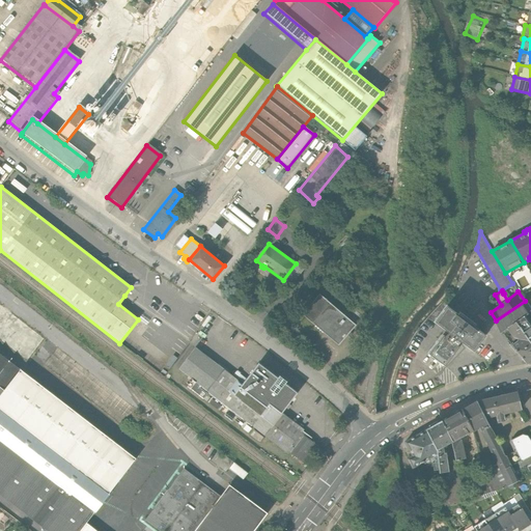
[(355,325),(319,295),(303,314),(338,344),(355,325)]
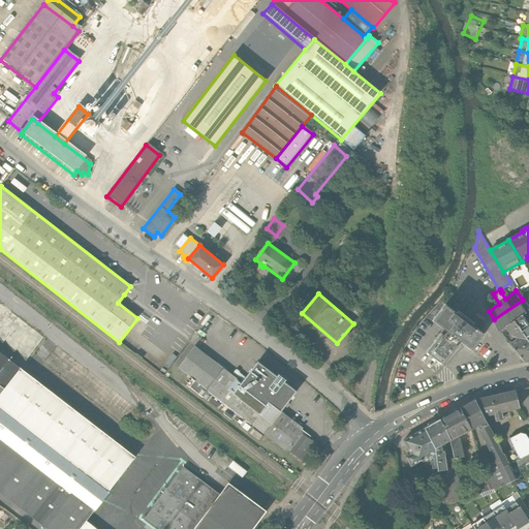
[(0,333),(33,356),(49,334),(0,300),(0,333)]
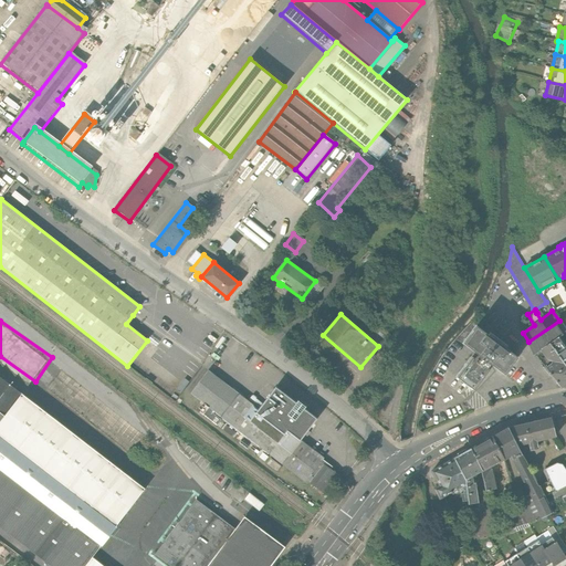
[(565,331),(565,329),(559,321),(528,342),(534,355),(541,349),(549,343),(558,336),(562,334),(565,331)]
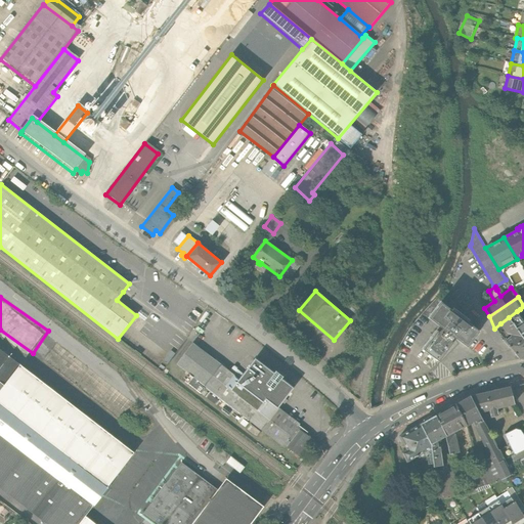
[(467,346),(478,331),(468,322),(469,320),(453,308),(451,311),(441,302),(429,318),(440,326),(423,349),(438,361),(452,343),(450,341),(453,337),(467,346)]
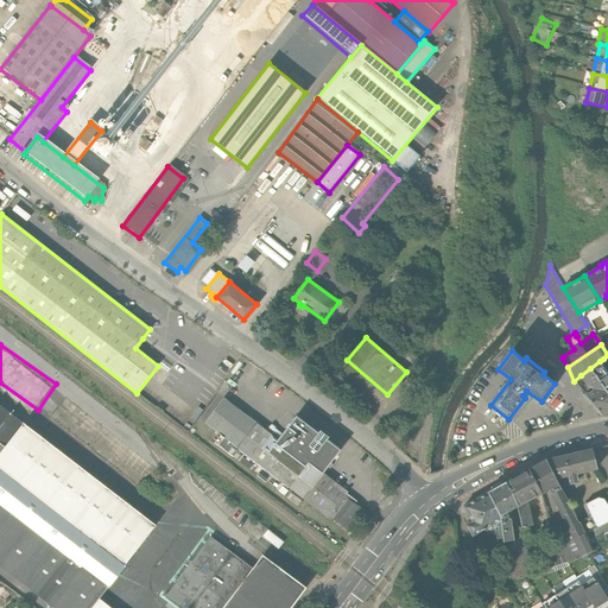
[(607,373),(600,361),(590,368),(607,393),(607,373)]
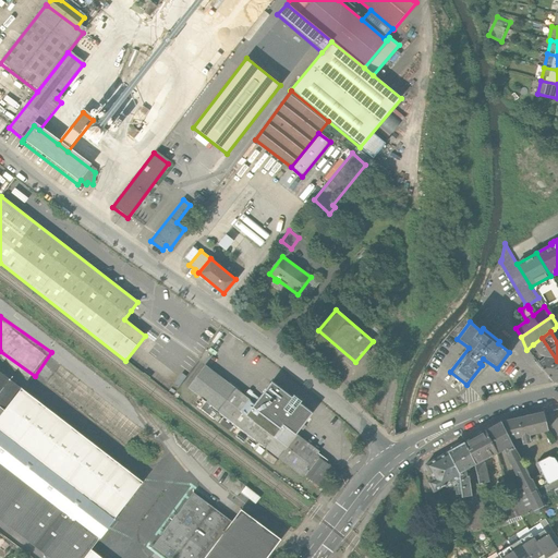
[(554,383),(557,380),(557,361),(542,338),(533,344),(541,354),(544,355),(544,359),(537,363),(554,383)]
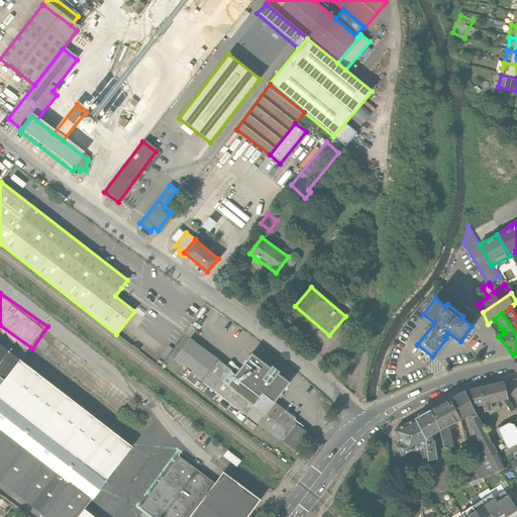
[(196,375),(203,381),(219,360),(192,339),(176,358),(187,368),(196,375)]
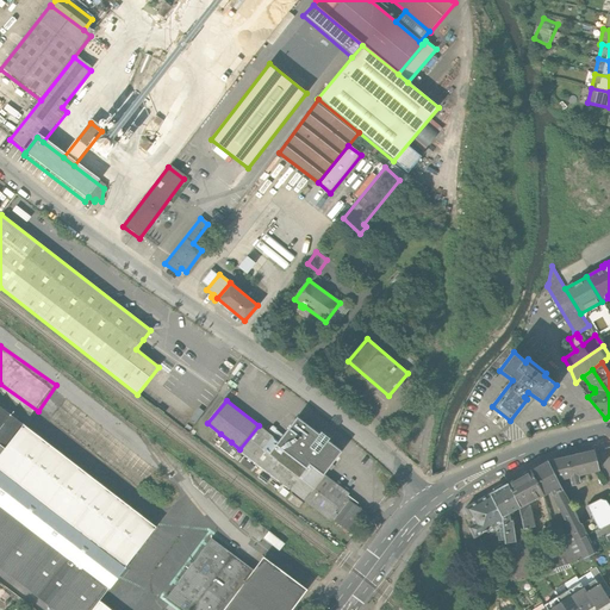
[(0,405),(0,455),(24,424),(0,405)]
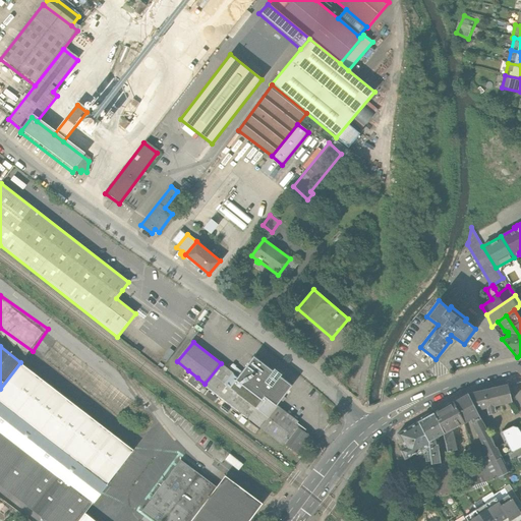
[(256,356),(239,378),(265,398),(266,396),(278,405),(293,386),(256,356)]
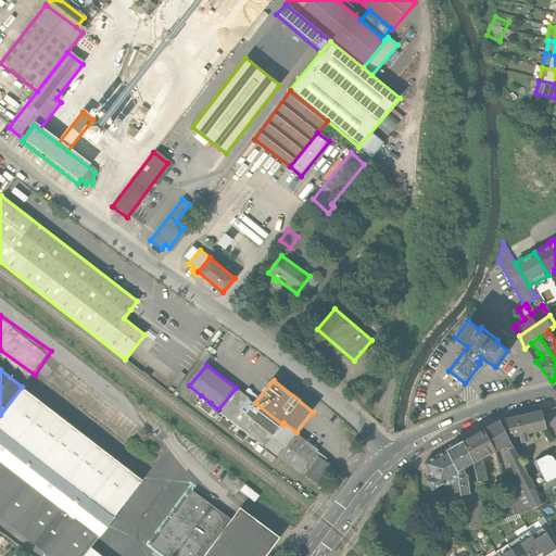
[(0,415),(0,427),(115,516),(143,480),(22,387),(0,415)]
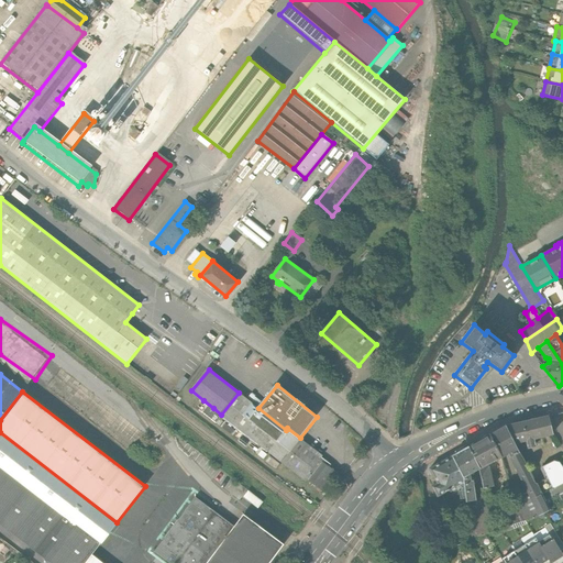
[(305,481),(307,478),(322,459),(324,456),(300,438),(287,428),(286,430),(258,408),(239,393),(221,415),(305,481)]
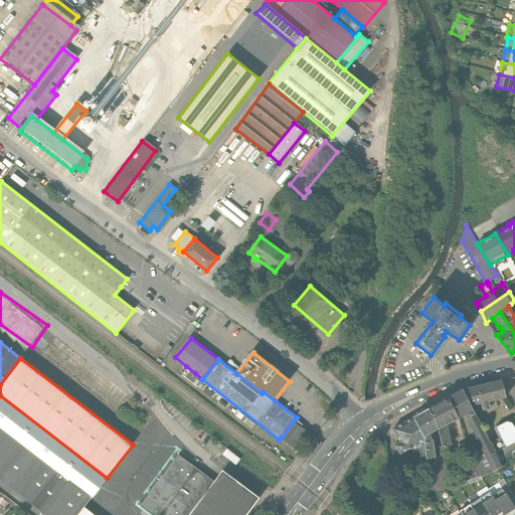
[(180,373),(198,388),(203,383),(193,376),(195,373),(186,366),(180,373)]
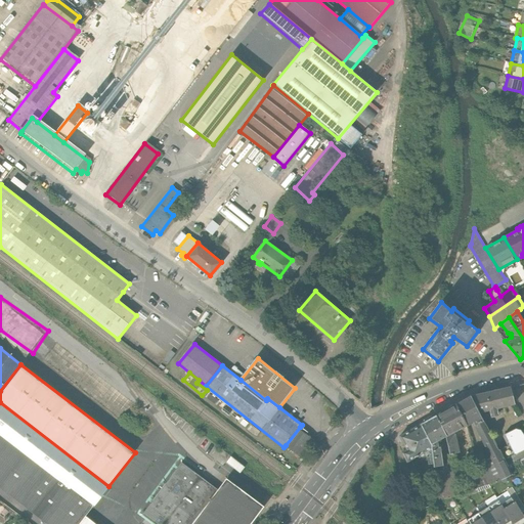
[(510,387),(470,397),(478,412),(489,409),(490,417),(497,416),(495,408),(514,403),(510,387)]
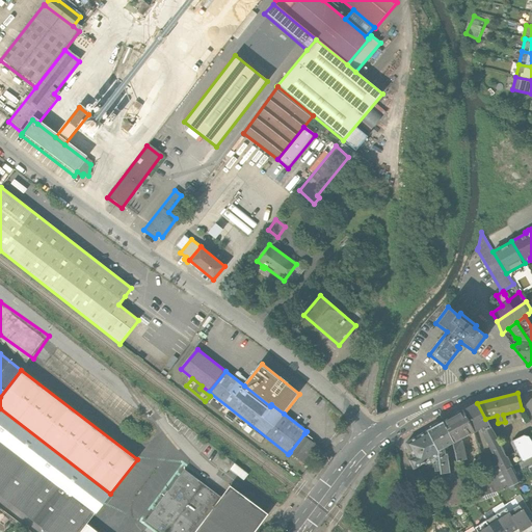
[(479,429),(481,432),(489,427),(487,424),(485,419),(477,403),(462,411),(473,432),(479,429)]
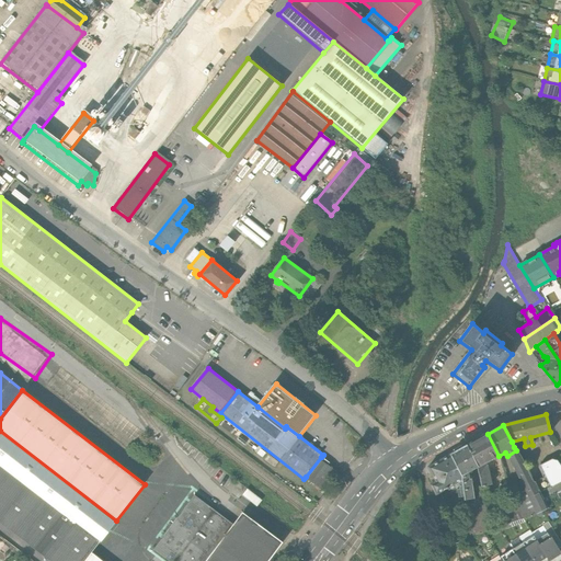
[(0,464),(101,541),(116,521),(0,431),(0,464)]
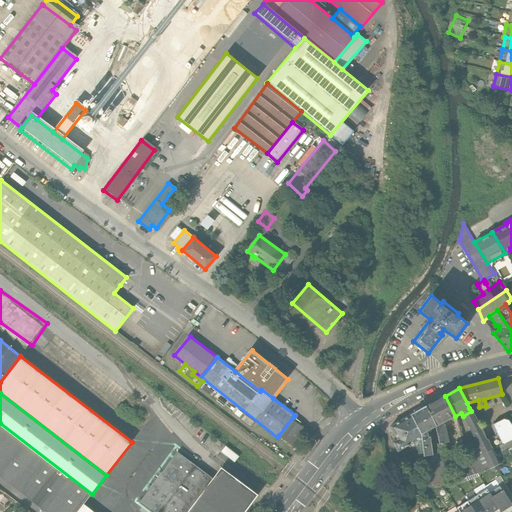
[(442,423),(455,416),(445,396),(425,407),(436,426),(442,423)]
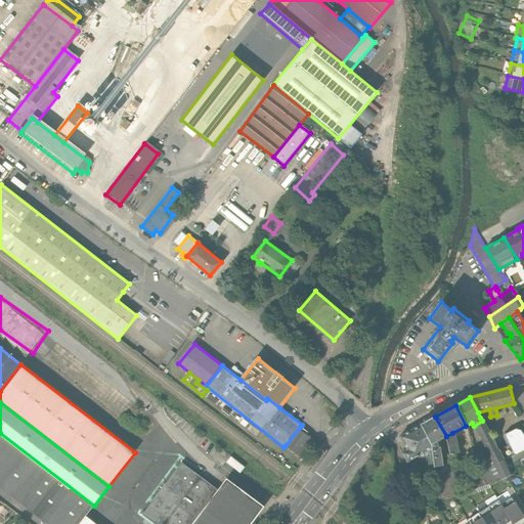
[(437,441),(446,436),(435,417),(420,425),(431,444),(437,441)]
